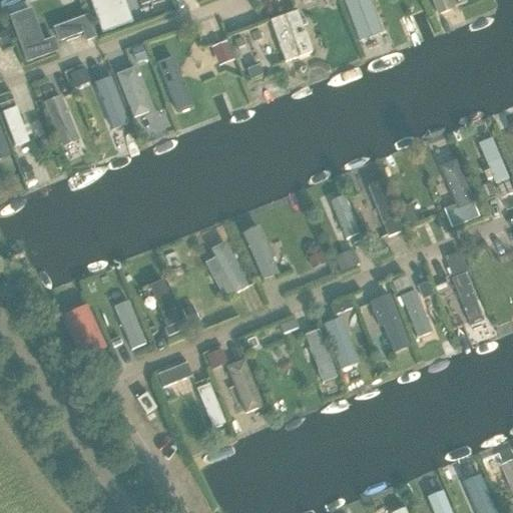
[(110,0),(88,0),(102,36),(132,25),(123,0),(122,0),(116,2),(115,0),(111,2),(110,0)]
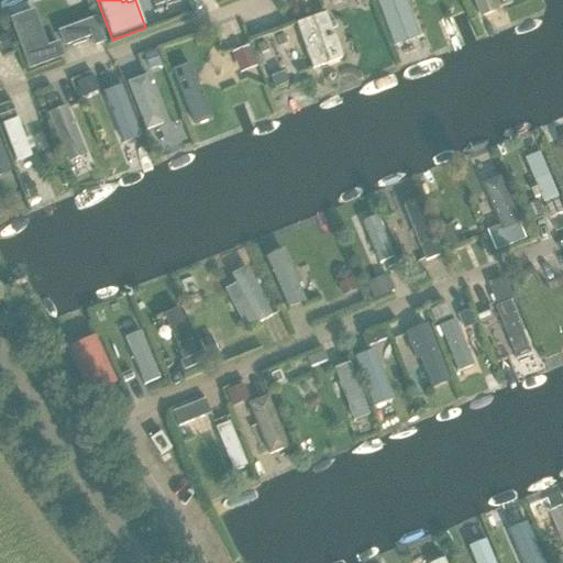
[(179,0),(151,0),(154,9),(166,6),(167,9),(178,4),(176,1),(179,0)]
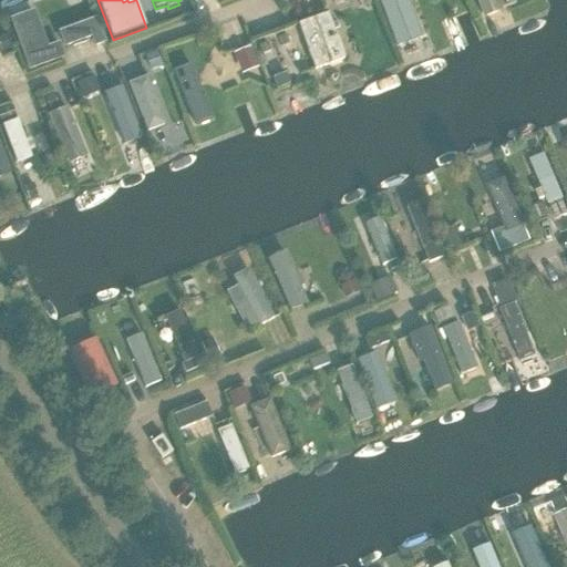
[(422,40),(406,0),(377,0),(395,50),(422,40)]
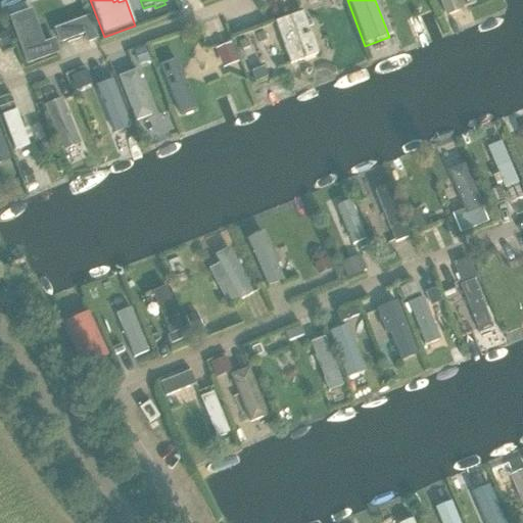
[(463,8),(460,0),(438,0),(444,15),(463,8)]
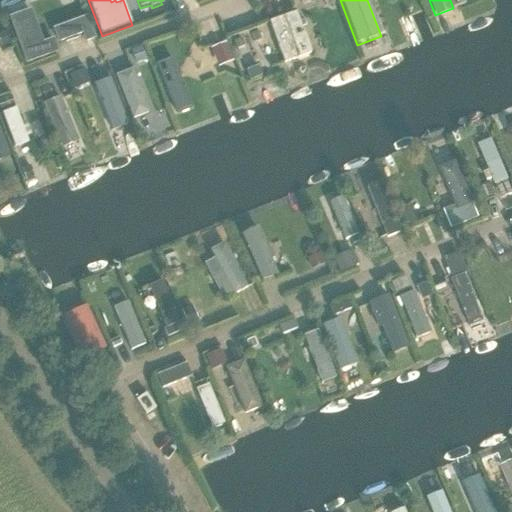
[(59,53),(54,39),(43,43),(31,9),(8,18),(25,65),(59,53)]
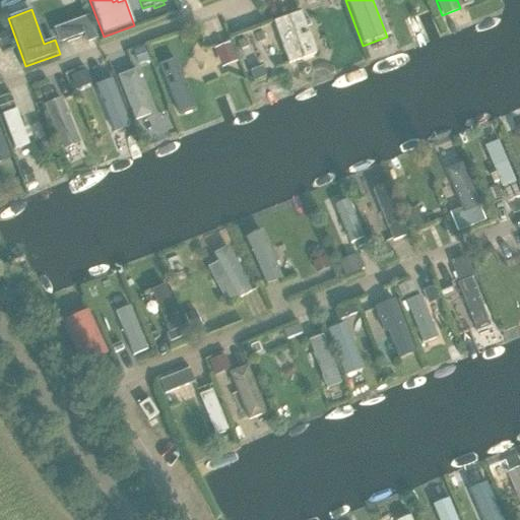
[(301,12),(285,18),(301,60),(316,54),(301,12)]
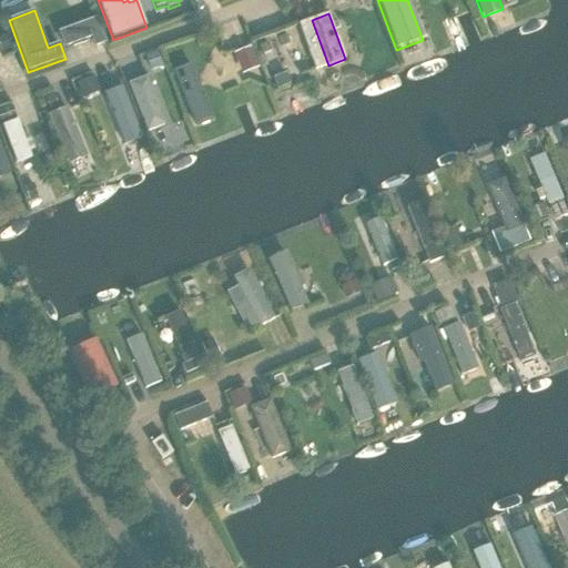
[(98,14),(59,29),(64,46),(91,34),(94,44),(107,40),(98,14)]
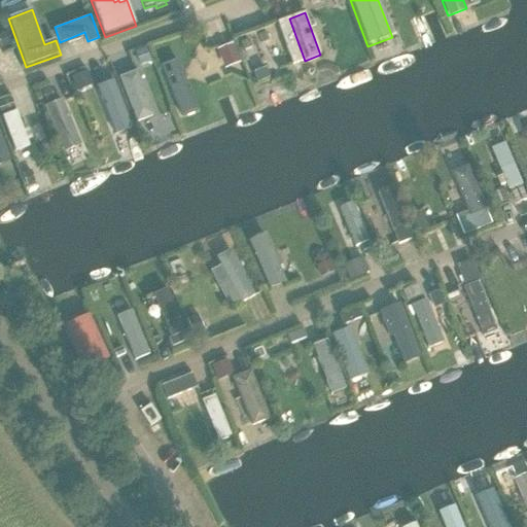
[(305,61),(289,19),(277,23),(292,65),(305,61)]
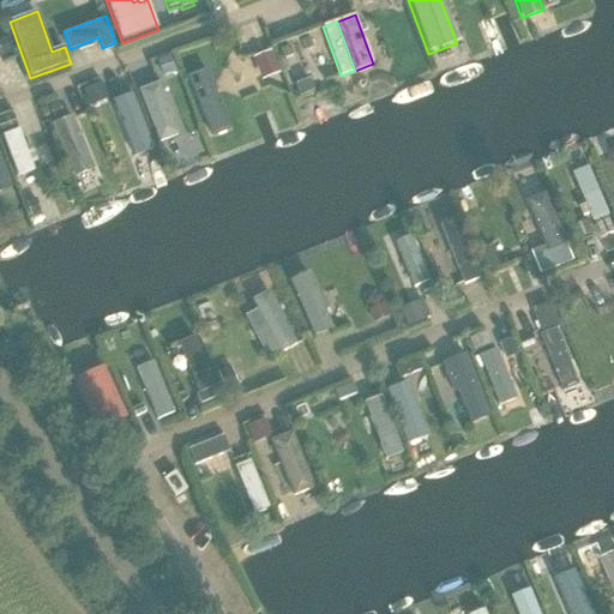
[(0,56),(13,53),(7,37),(0,40),(0,56)]
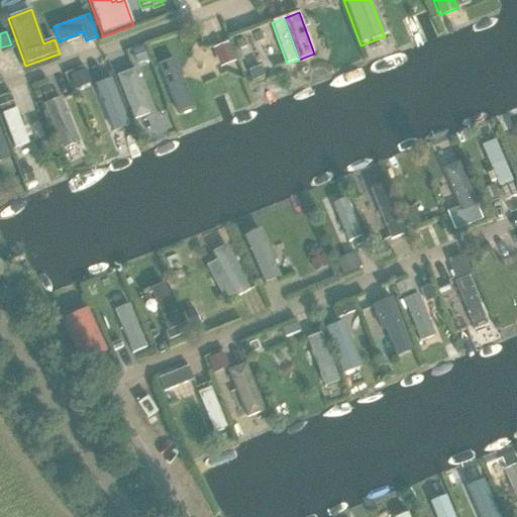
[(264,38),(261,31),(252,34),(255,42),(264,38)]
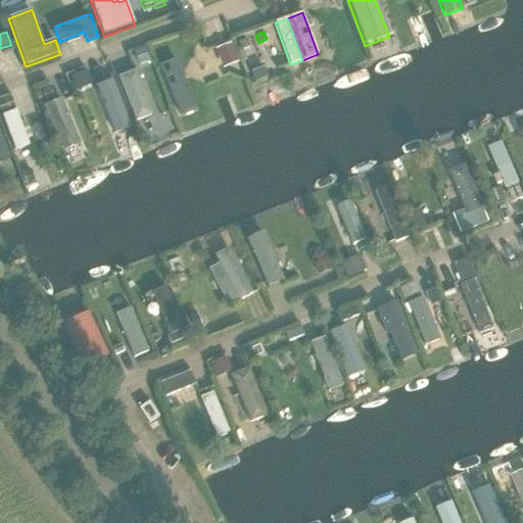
[(249,48),(247,40),(238,43),(241,51),(249,48)]
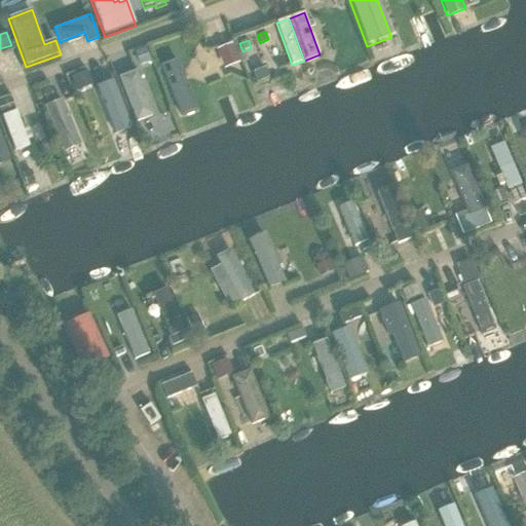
[(151,58),(145,42),(134,46),(139,62),(151,58)]
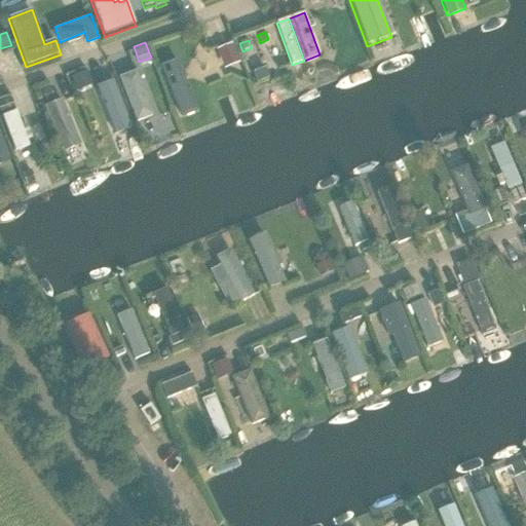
[(239,64),(231,44),(216,50),(224,70),(239,64)]
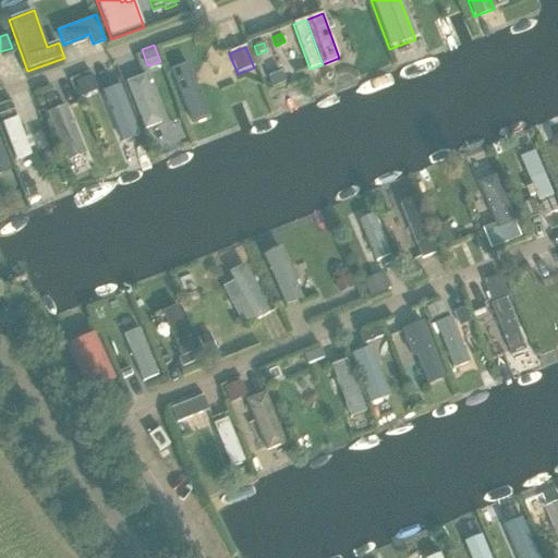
[(210,119),(189,64),(170,72),(193,126),(210,119)]
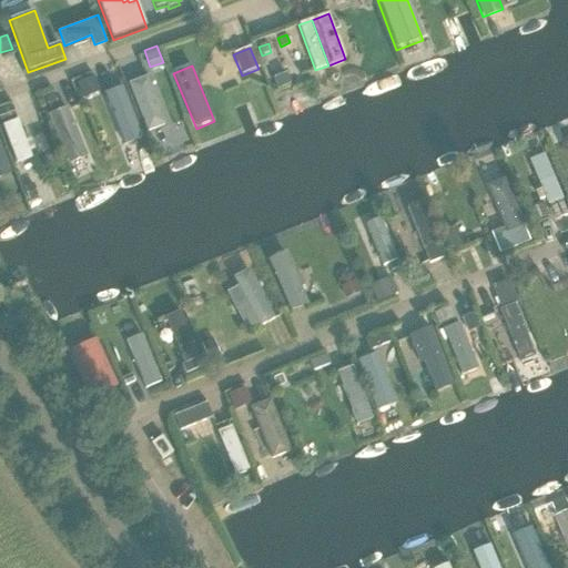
[(290,87),(285,75),(272,80),(276,91),(290,87)]
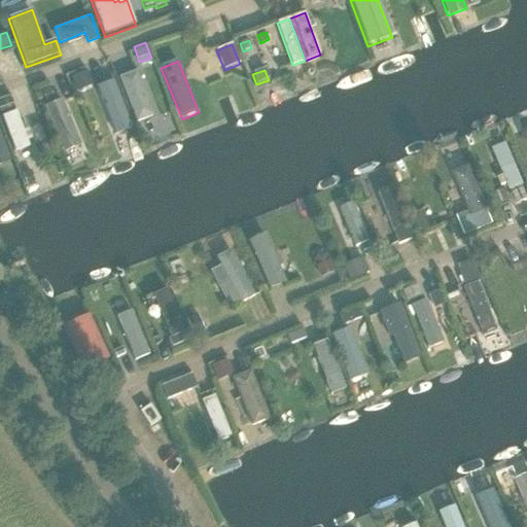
[(92,86),(86,72),(70,78),(76,93),(92,86)]
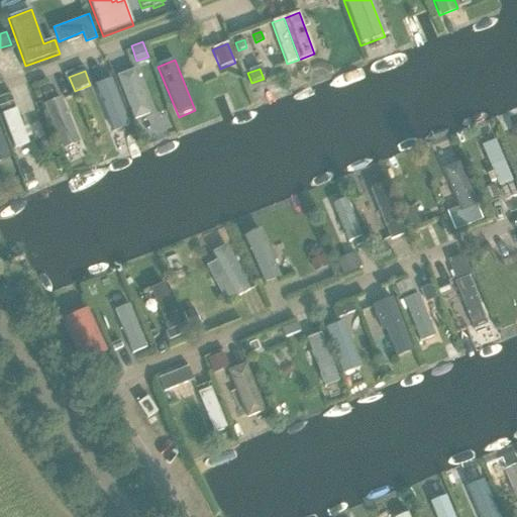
[(150,115),(133,71),(116,77),(133,121),(150,115)]
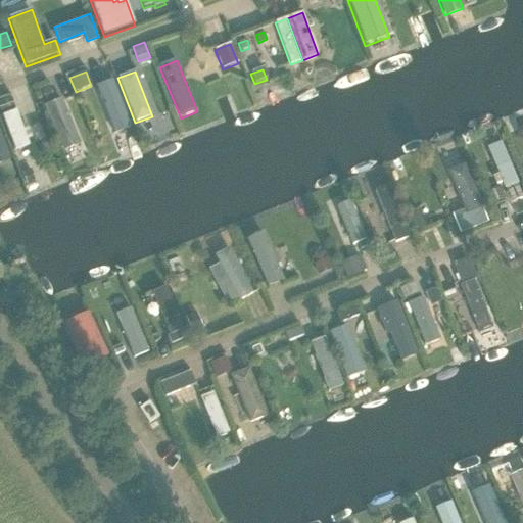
[(130,125),(112,78),(94,85),(112,132),(130,125)]
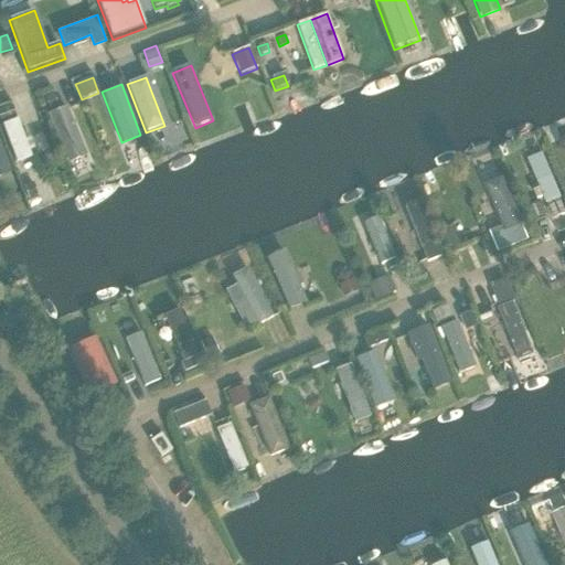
[(60,107),(54,94),(43,98),(49,110),(60,107)]
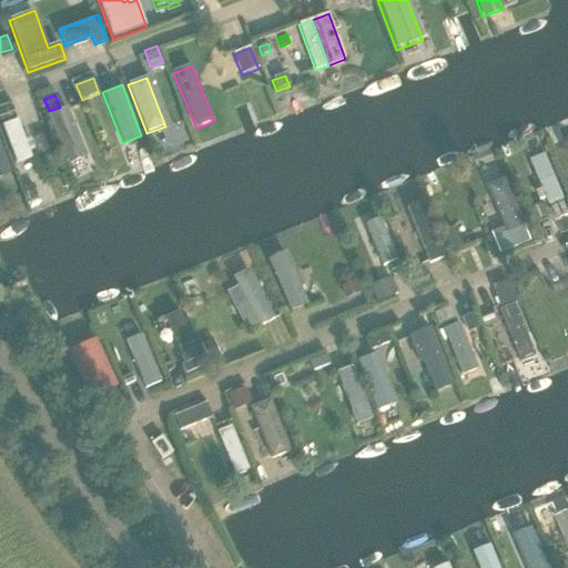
[(17,118),(12,104),(0,109),(0,120),(1,123),(17,118)]
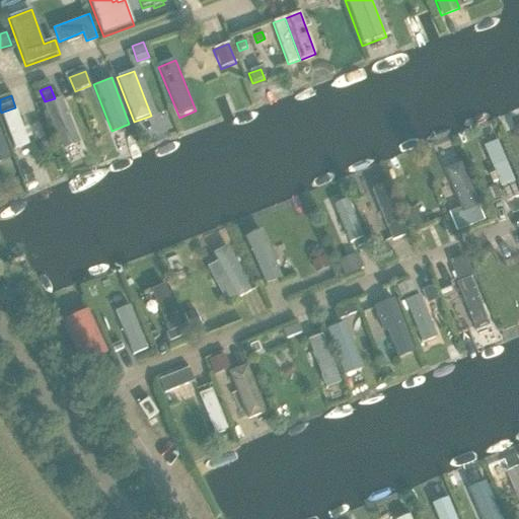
[(80,145),(62,99),(45,106),(63,152),(80,145)]
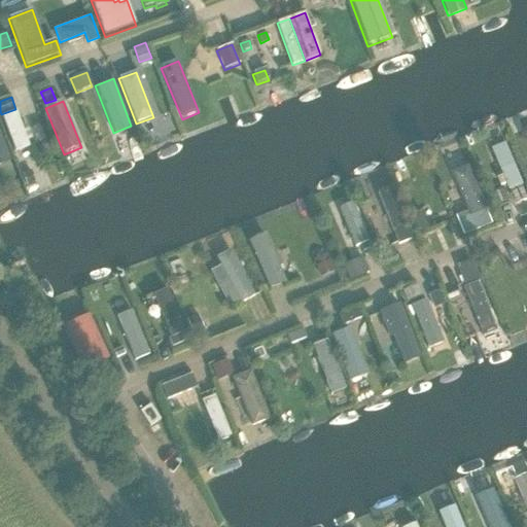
[(18,111),(3,116),(16,153),(31,148),(29,141),(33,140),(30,130),(25,131),(18,111)]
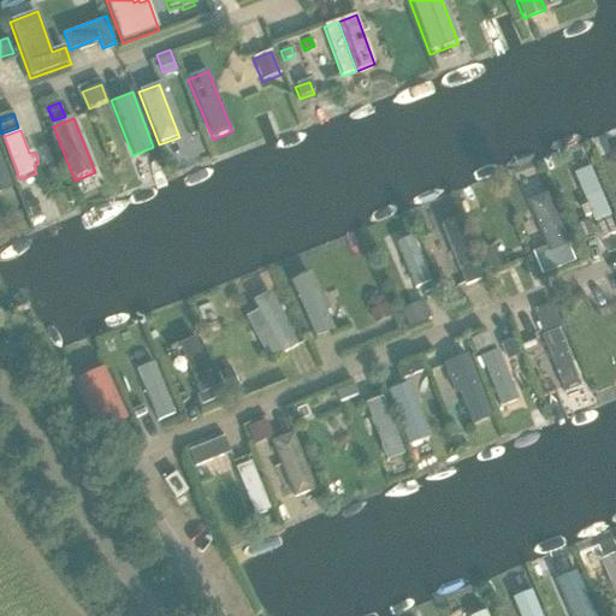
[(0,191),(12,188),(0,157),(0,191)]
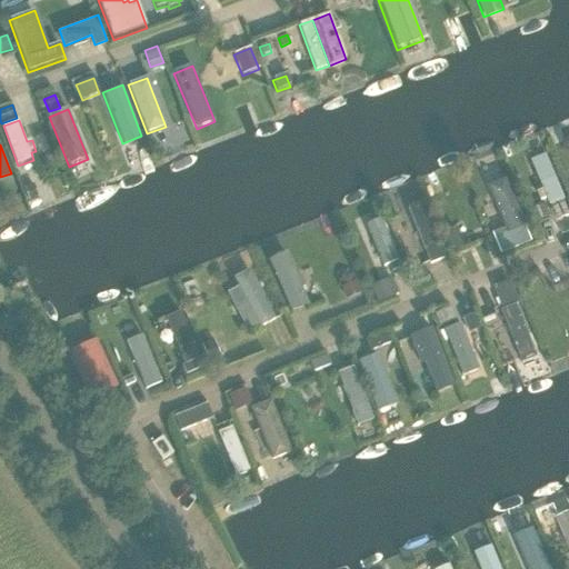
[(548,196),(551,203),(567,197),(548,151),(532,158),(545,187),(538,189),(541,198),(548,196)]
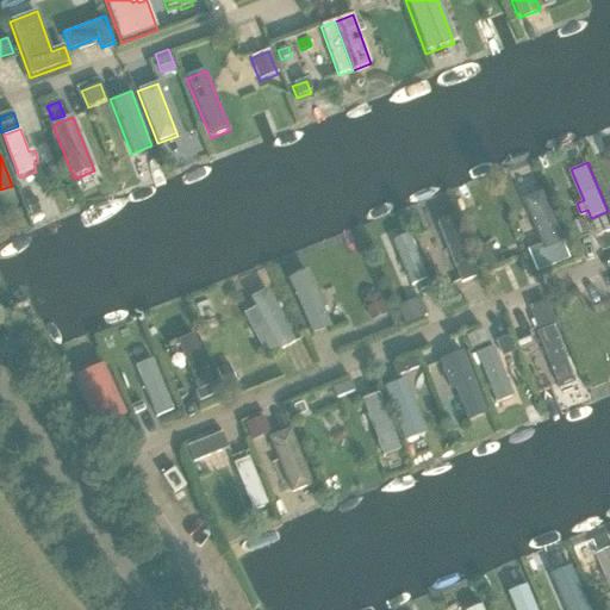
[(567,240),(546,188),(526,197),(543,242),(530,248),(539,271),(572,256),(565,241),(567,240)]
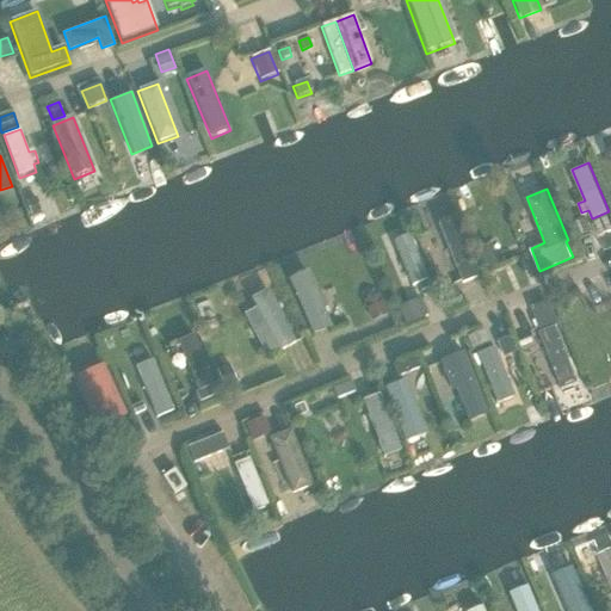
[(41,208),(36,192),(25,196),(30,211),(41,208)]
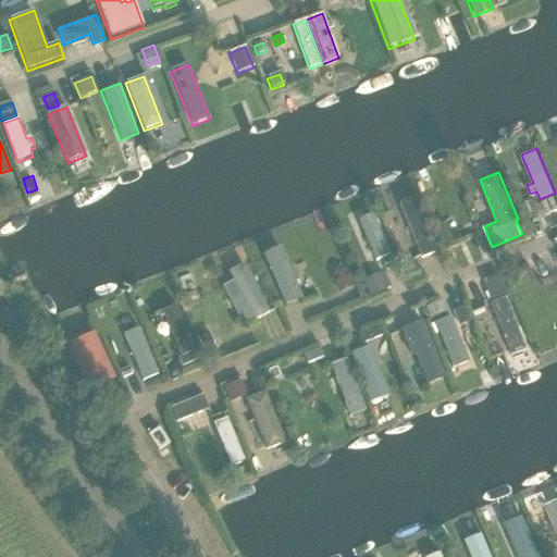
[(436,251),(415,194),(399,199),(421,257),(436,251)]
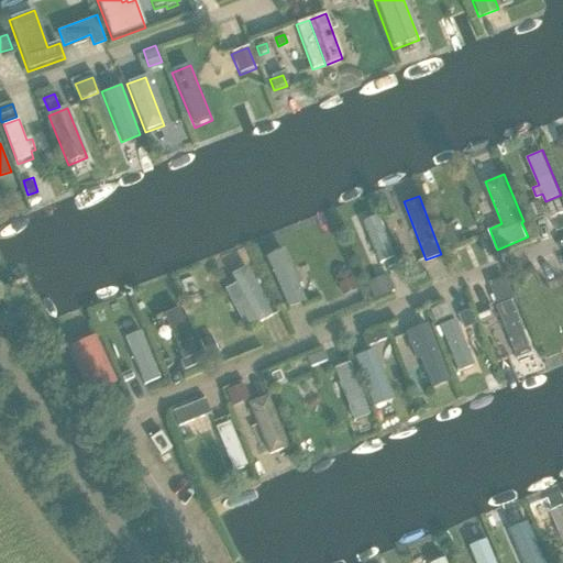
[(562,210),(562,206),(560,198),(547,203),(552,216),(562,210)]
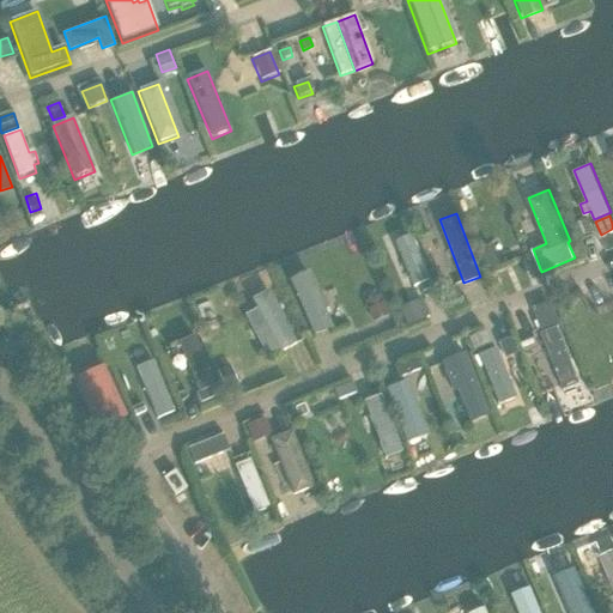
[(593,231),(588,218),(574,223),(580,237),(593,231)]
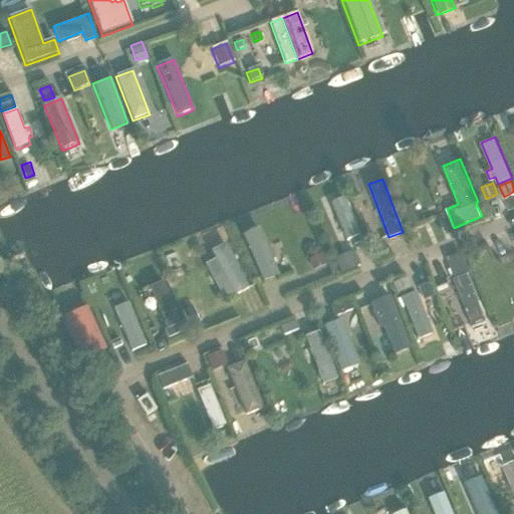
[(360,233),(344,196),(331,201),(346,238),(360,233)]
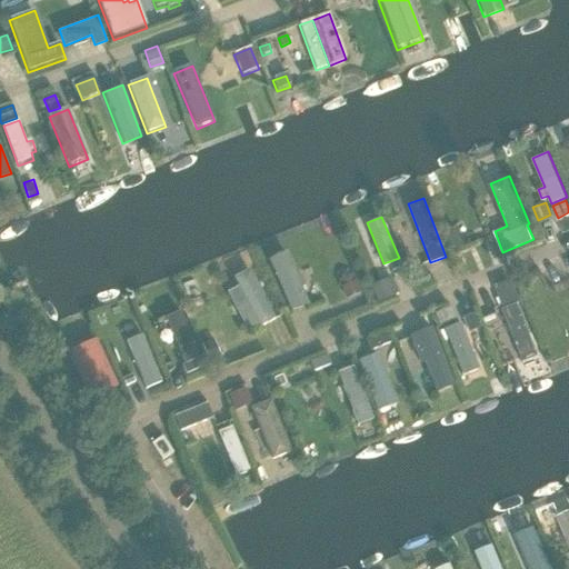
[(468,243),(459,223),(443,229),(453,250),(468,243)]
